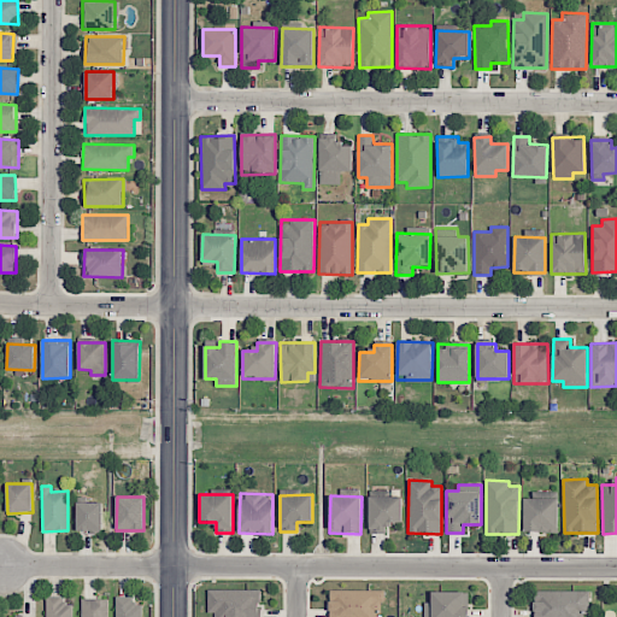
[(369,497),(370,534),(387,534),(387,523),(403,523),(403,497),(369,497)]
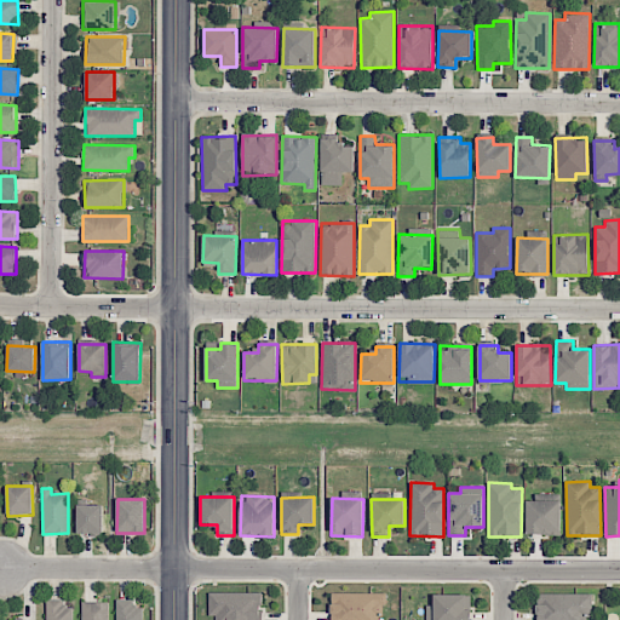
[(526,534),(561,535),(561,500),(527,500),(526,534)]
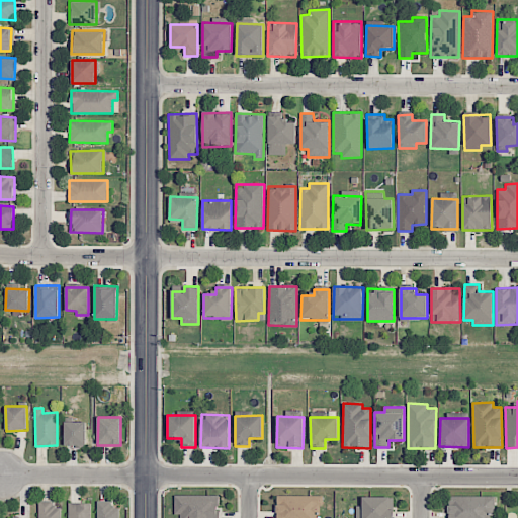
[(86,422),(65,421),(65,445),(86,445),(86,422)]
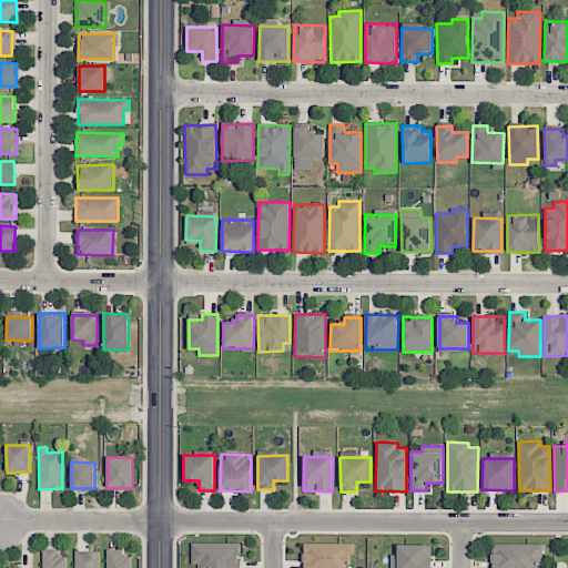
[(239,567),(240,543),(192,543),(191,564),(198,564),(196,567),(239,567)]
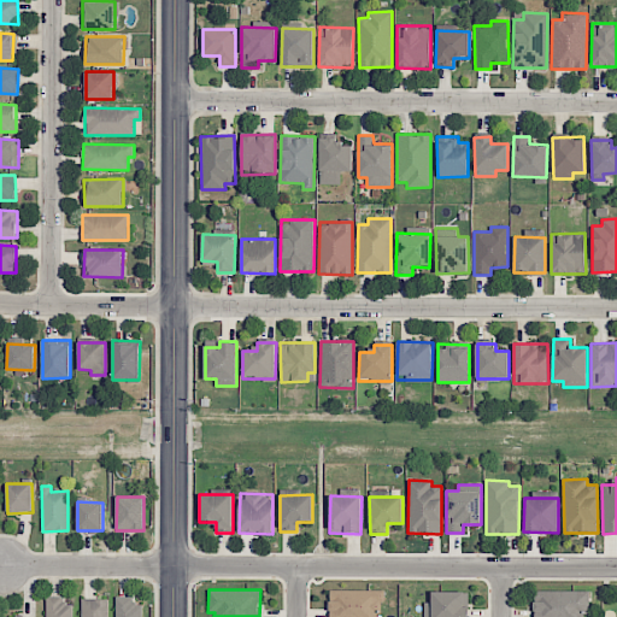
[(329,616),(381,616),(381,589),(329,589),(329,616)]
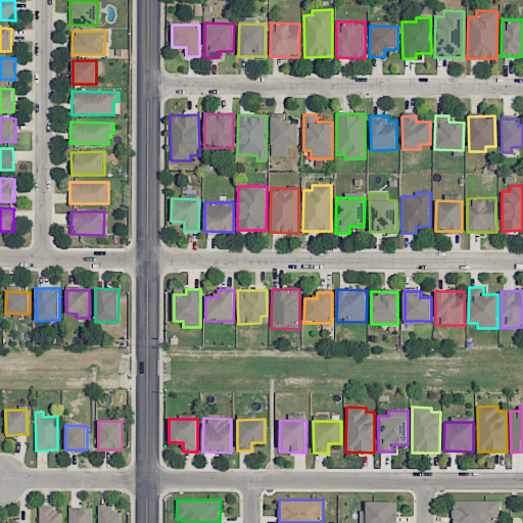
[(393,502),(366,501),(366,511),(360,511),(359,522),(396,522),(397,514),(393,514),(393,502)]
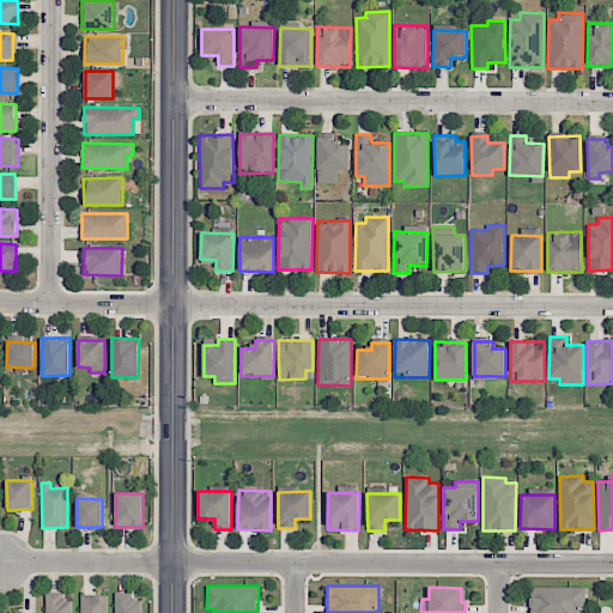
[(578,612),(580,610),(586,610),(586,587),(532,587),(530,612),(578,612)]
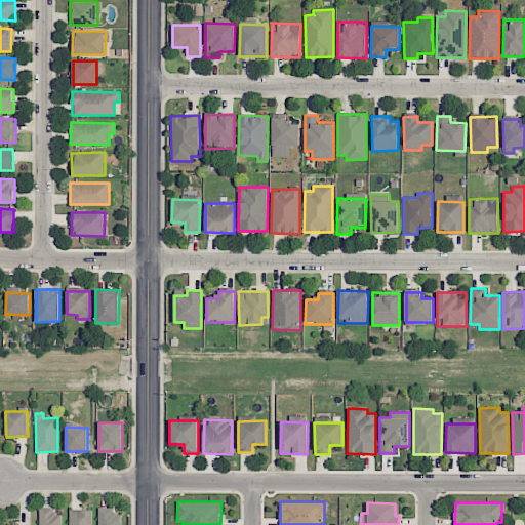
[(61,524),(62,514),(53,514),(53,508),(39,508),(38,524),(61,524)]
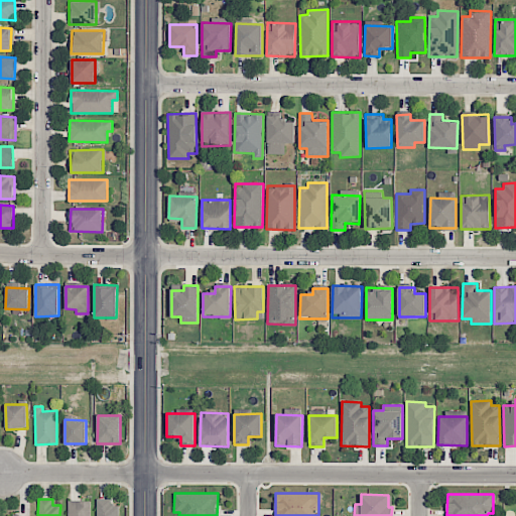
[(119,515),(119,505),(111,505),(111,499),(97,499),(97,515),(119,515)]
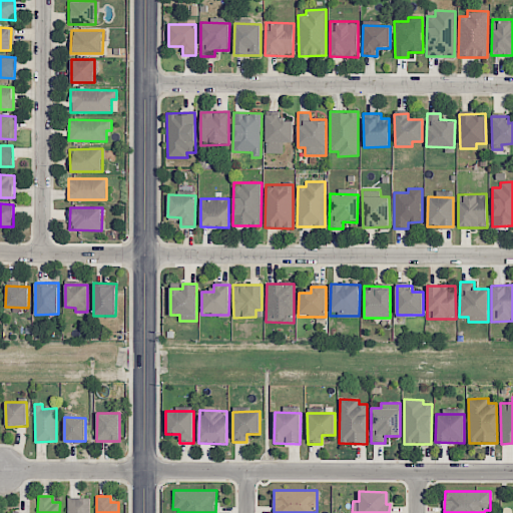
[(89,512),(90,498),(68,498),(67,512),(89,512)]
